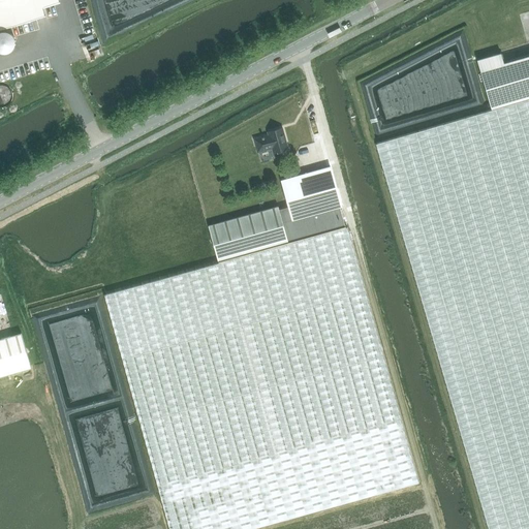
[(57,0),(0,0),(0,29),(36,19),(33,11),(55,4),(57,0)]
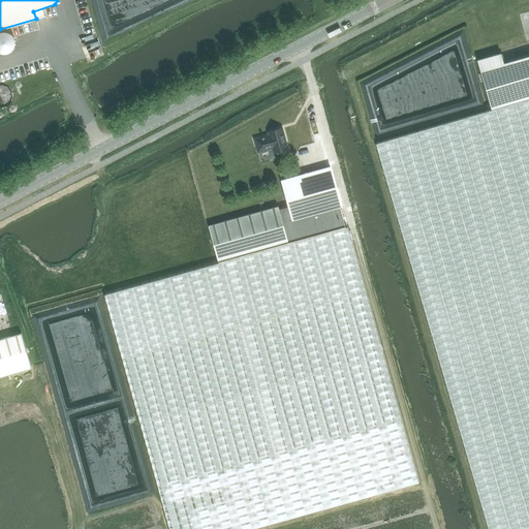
[(0,51),(1,52),(5,52),(9,51),(12,49),(14,44),(14,40),(12,36),(9,32),(4,31),(0,31),(0,51)]
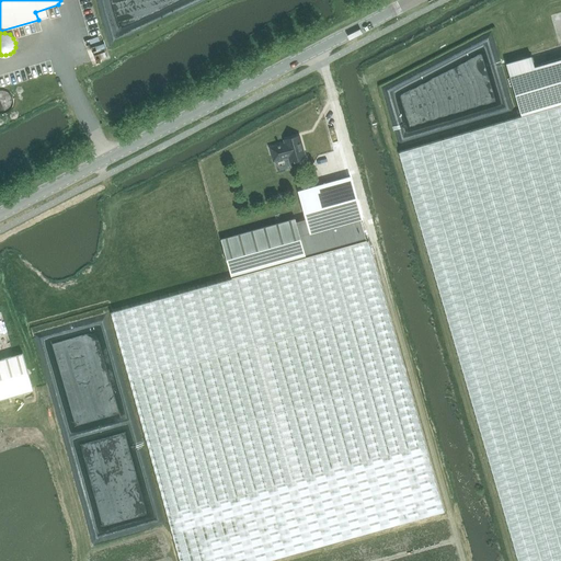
[(94,44),(95,59),(104,58),(103,44),(94,44)]
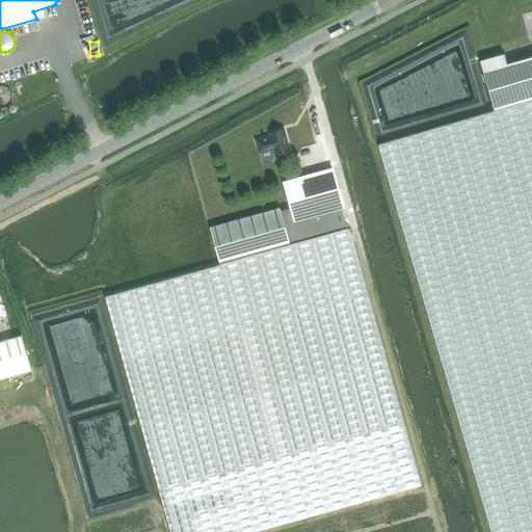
[(479,60),(494,110),(531,99),(531,55),(506,63),(503,53),(479,60)]
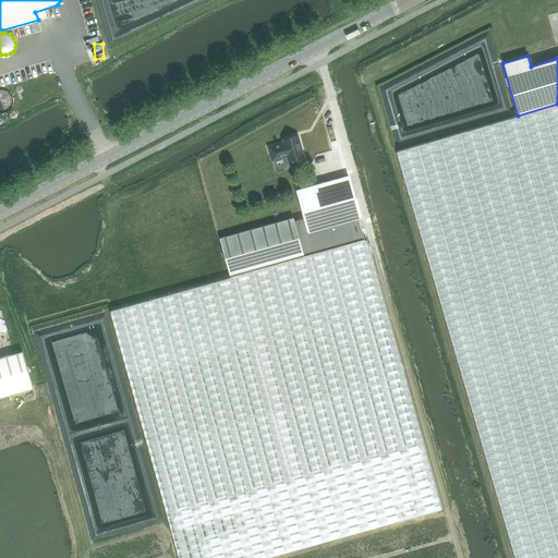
[(0,111),(3,112),(9,110),(12,106),(13,100),(11,95),(8,92),(3,89),(0,89),(0,111)]
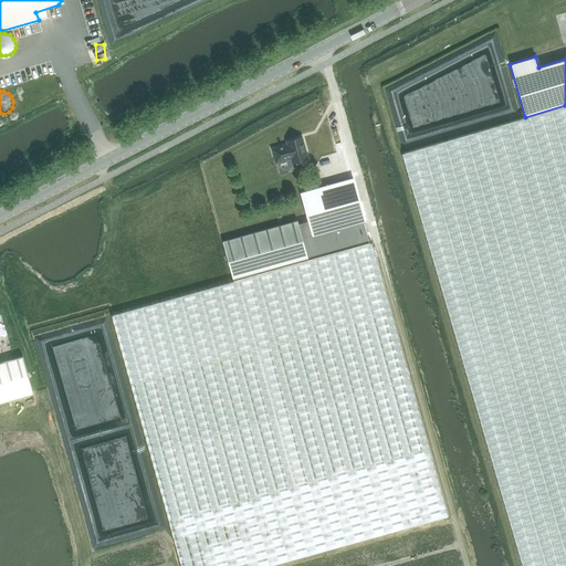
[(565,565),(565,105),(525,117),(401,154),(522,565),(565,565)]
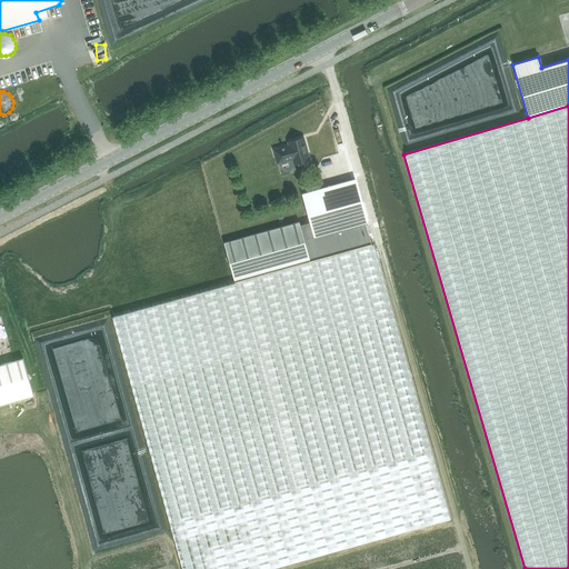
[(295,165),(309,160),(302,139),(289,142),(290,146),(275,150),(278,163),(293,159),(295,165)]
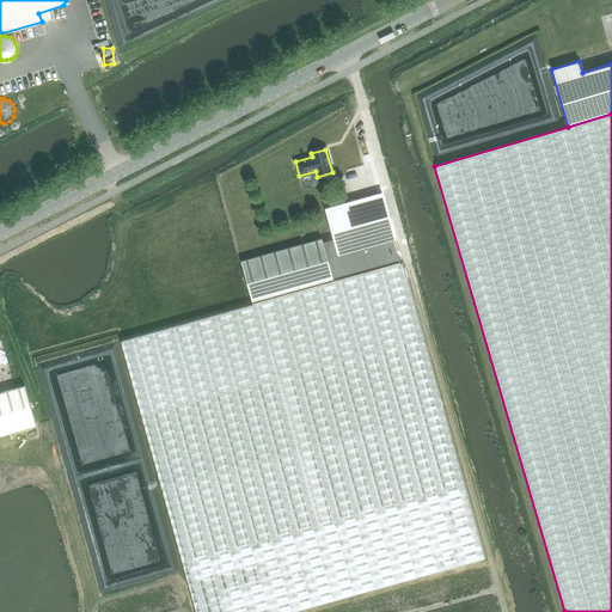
[(332,236),(322,239),(334,281),(399,262),(392,239),(395,239),(381,193),(325,208),(332,236)]
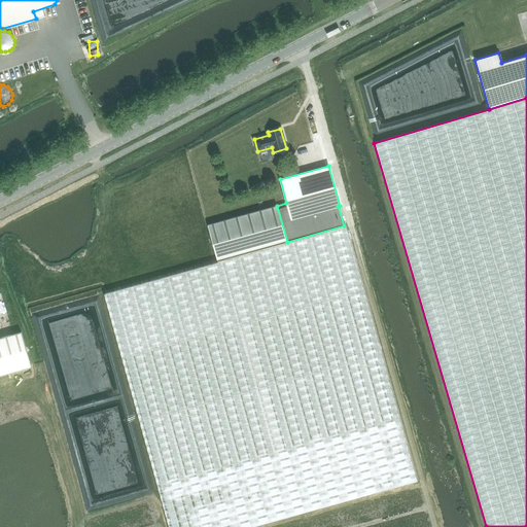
[(287,242),(277,206),(207,225),(217,261),(287,242)]
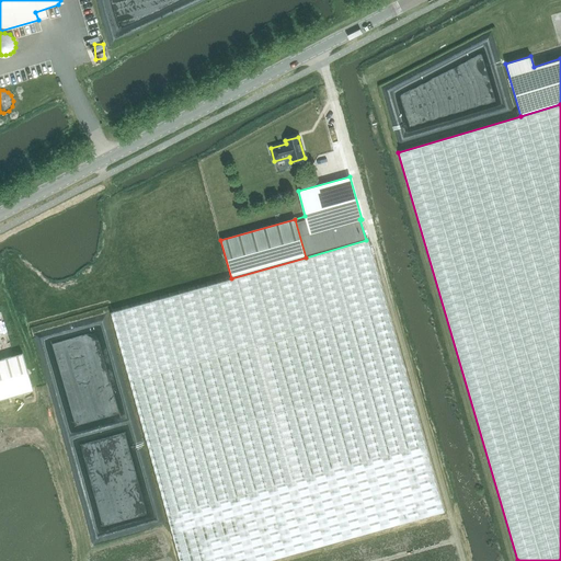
[(366,240),(306,258),(231,278),(111,312),(179,560),(264,560),(442,512),(443,511),(368,240),(366,240)]
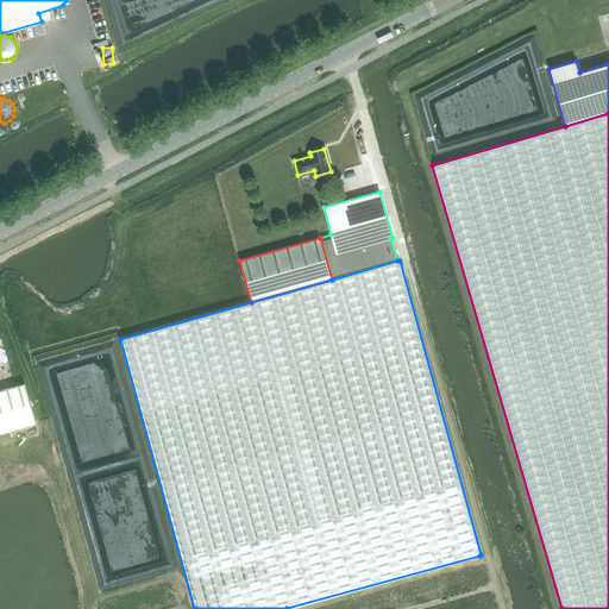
[(0,434),(36,425),(24,384),(0,390),(0,434)]
